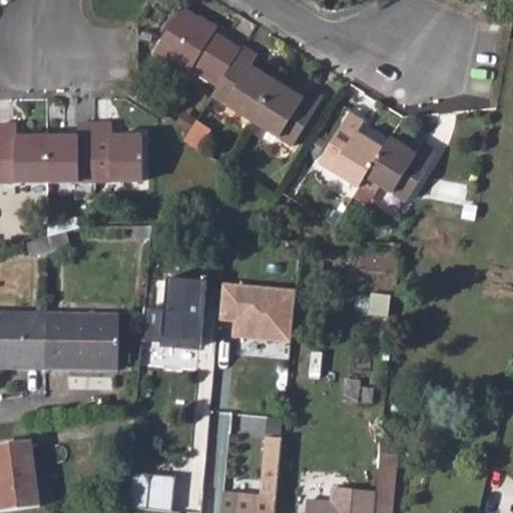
[(187,75),(189,72),(192,67),(218,83),(238,48),(218,36),(214,41),(200,33),(202,29),(195,24),(198,20),(181,9),(153,54),(187,75)]
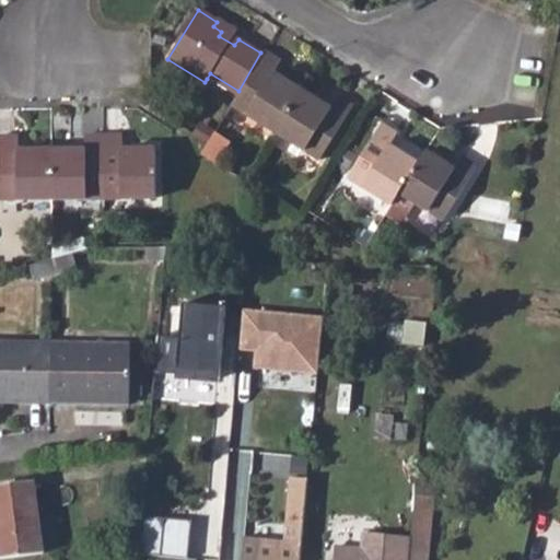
[(218,19),(217,22),(213,26),(221,32),(219,36),(234,45),(238,39),(241,33),(218,19)]
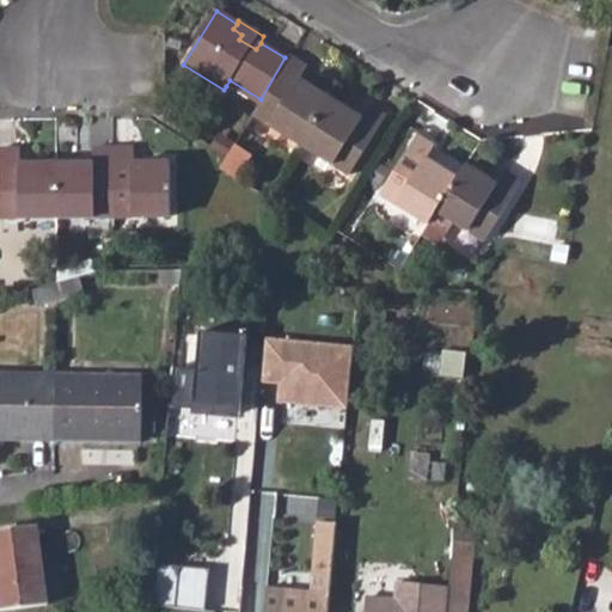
[(257,105),(251,114),(298,144),(326,98),(298,79),(306,66),(288,54),(285,57),(261,99),(257,105)]
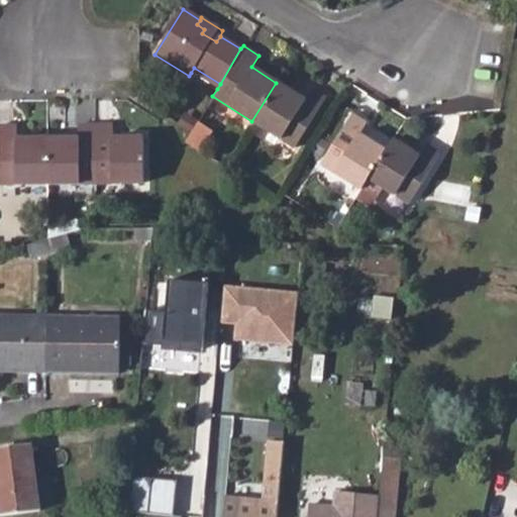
[(194,68),(191,73),(217,89),(220,84),(194,68)]
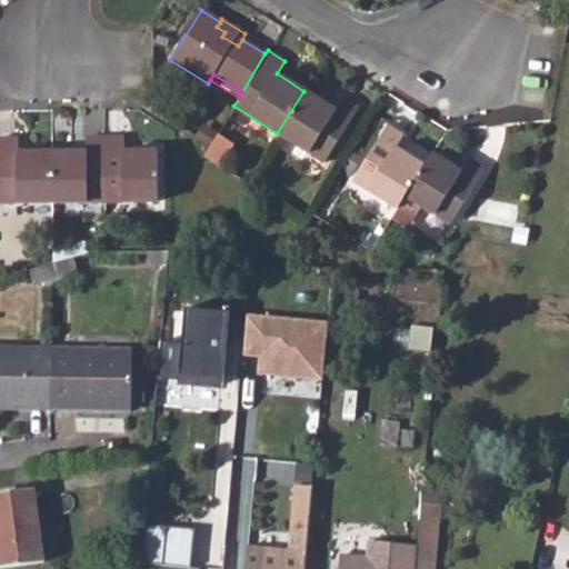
[(303,91),(277,133),(322,161),(357,106),(341,97),(333,109),(303,91)]
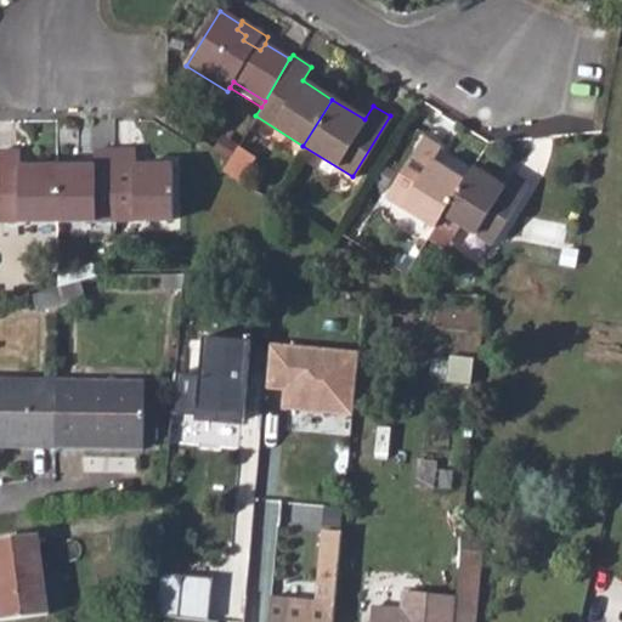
[(216,136),(210,145),(231,157),(236,147),(216,136)]
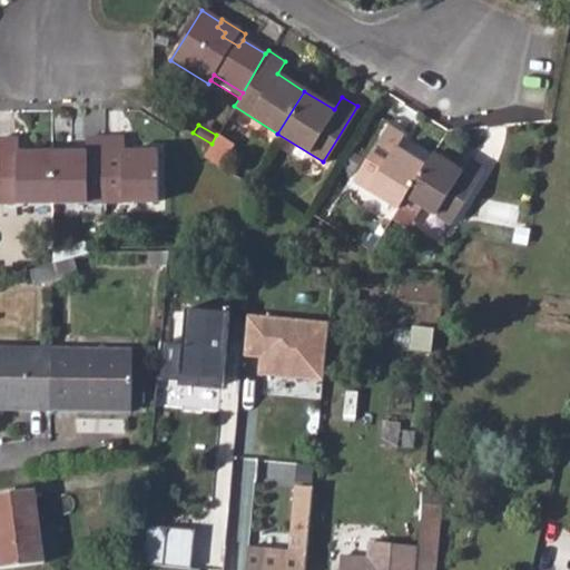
[(352,179),(396,207),(404,195),(423,165),(394,146),(402,135),(386,125),(352,179)]
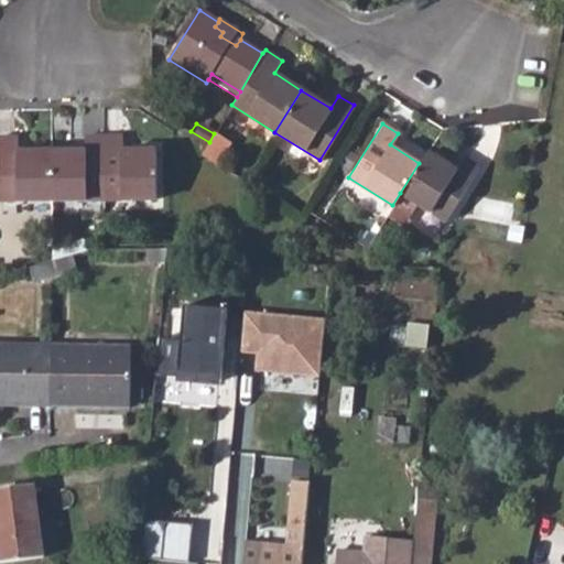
[(209,142),(203,153),(217,163),(231,141),(216,131),(214,133),(209,142)]
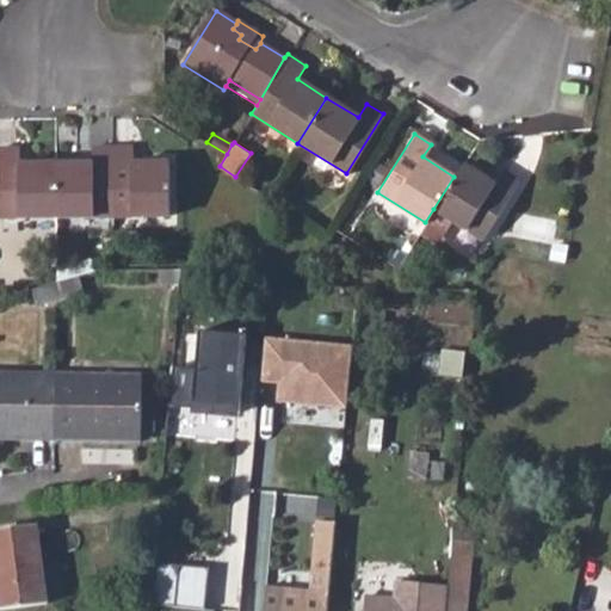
[(90,164),(53,164),(53,216),(109,215),(109,147),(90,147),(90,164)]
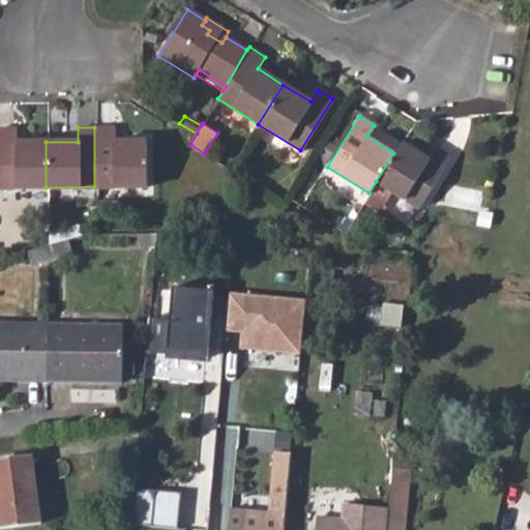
[(94,127),(94,186),(144,185),(143,141),(113,141),(113,127),(94,127)]
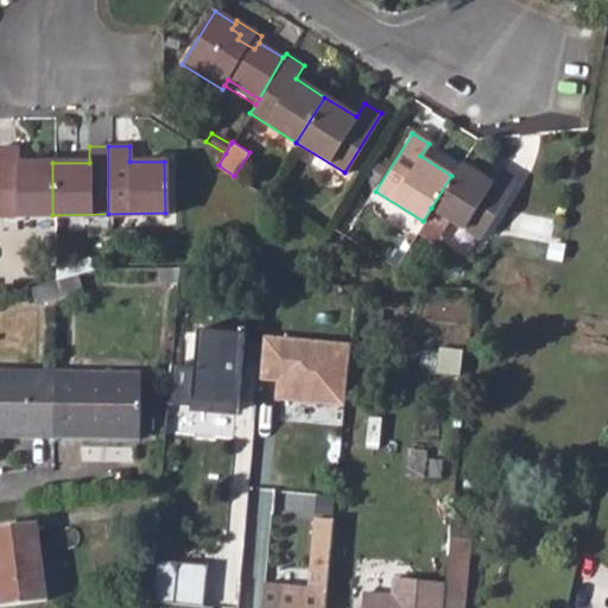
[(0,215),(52,215),(52,163),(17,163),(17,147),(0,147),(0,215)]
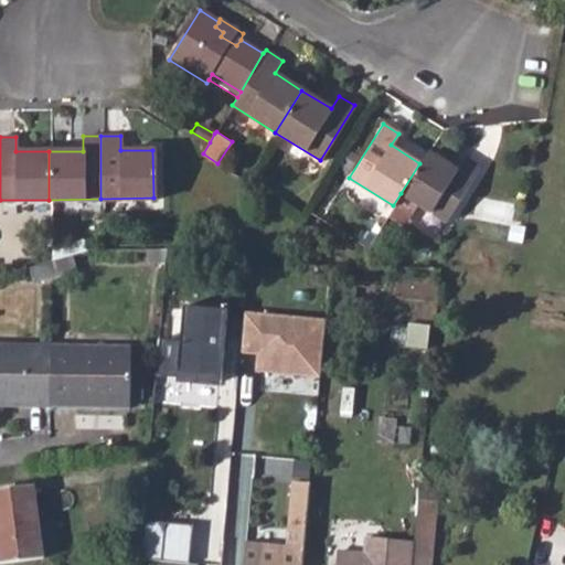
[(419,163),(401,193),(417,203),(446,221),(478,169),(462,158),(456,169),(427,151),(419,163)]
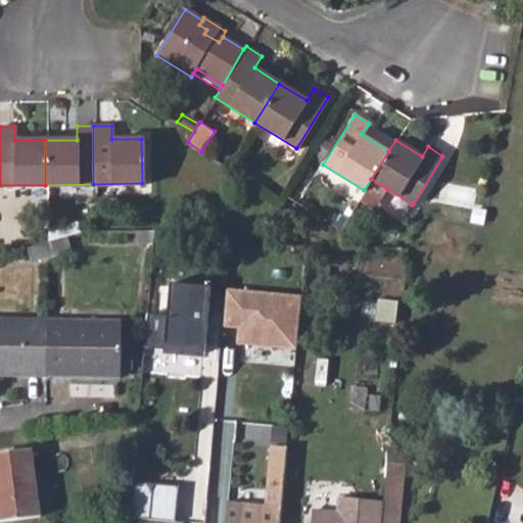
[(386,188),(371,179),(364,190),(359,198),(375,207),(386,188)]
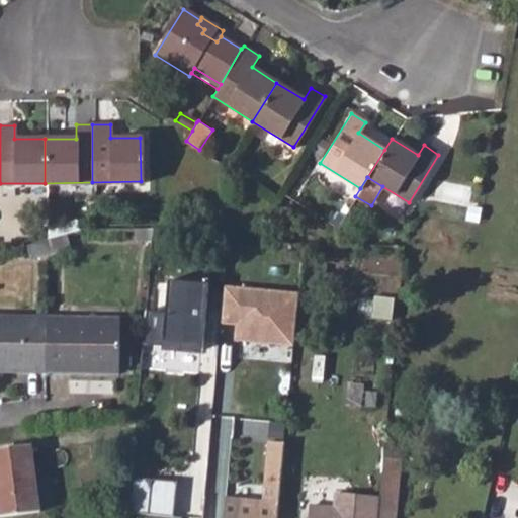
[(135,228),(135,237),(152,237),(153,228),(135,228)]
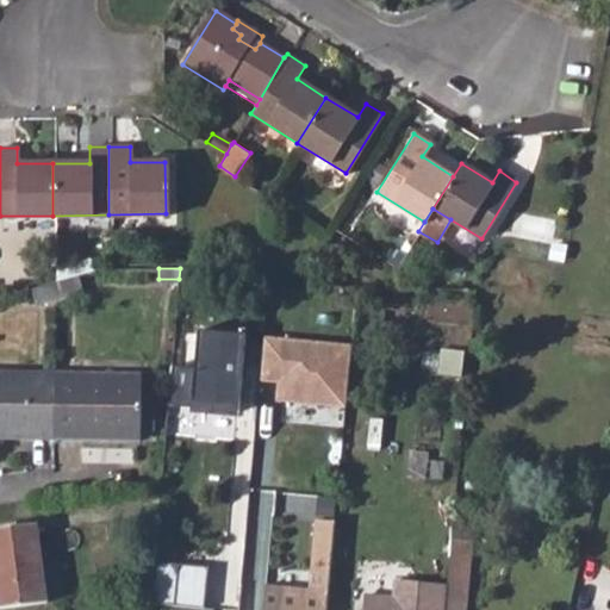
[(172,366),(168,405),(240,411),(242,378),(237,377),(238,361),(243,361),(246,334),(199,329),(195,367),(172,366)]
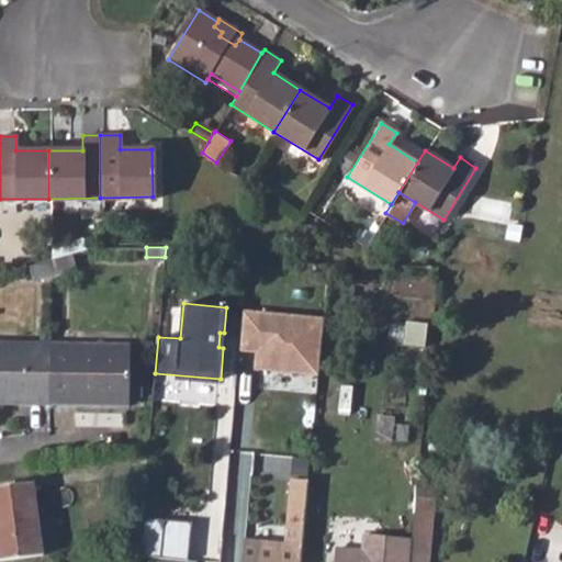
[(239,347),(258,349),(256,367),(319,372),(325,317),(243,310),(239,347)]
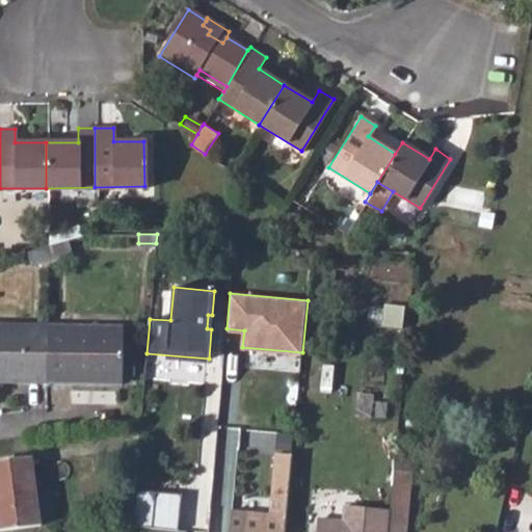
[(0,381),(49,382),(50,324),(0,322),(0,381)]
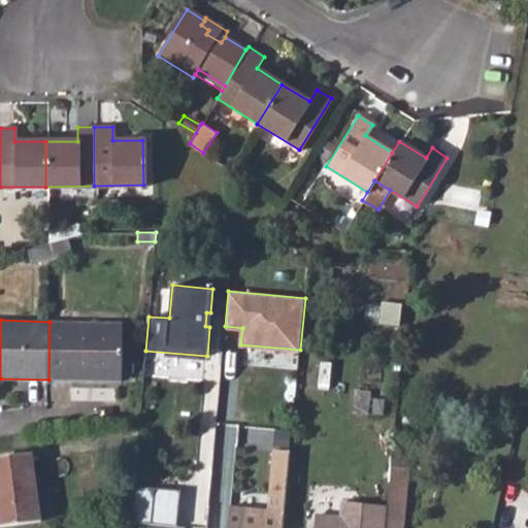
[(50,322),(48,380),(121,382),(123,323),(50,322)]
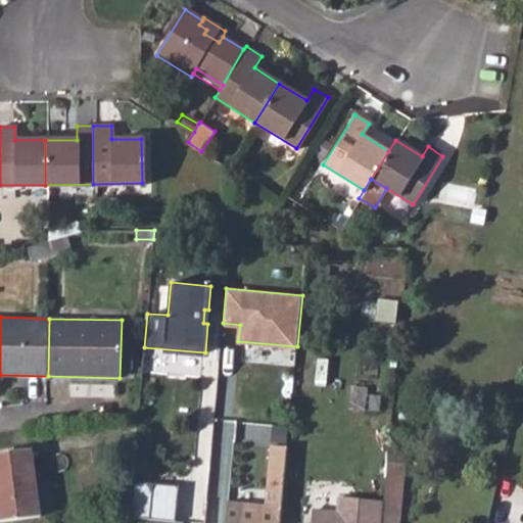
[(352,385),(350,409),(368,411),(370,388),(352,385)]
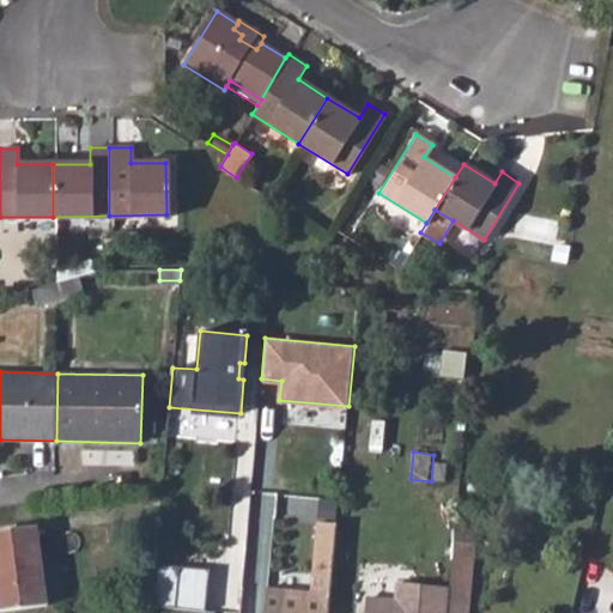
[(447,612),(468,612),(478,523),(455,521),(449,590),(447,612)]
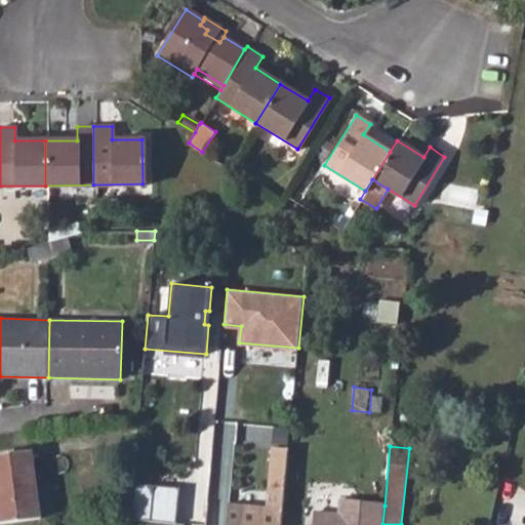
[(272,449),(269,477),(265,514),(227,511),(226,524),(280,524),(283,501),(288,450),(272,449)]
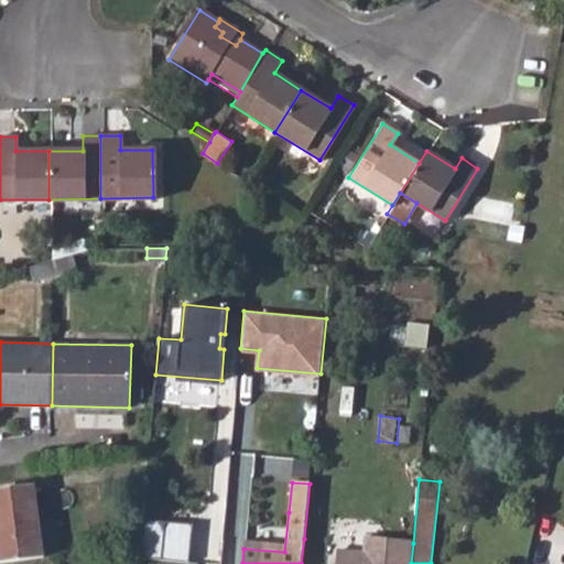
[(0,489),(0,563),(44,556),(34,485),(0,489)]
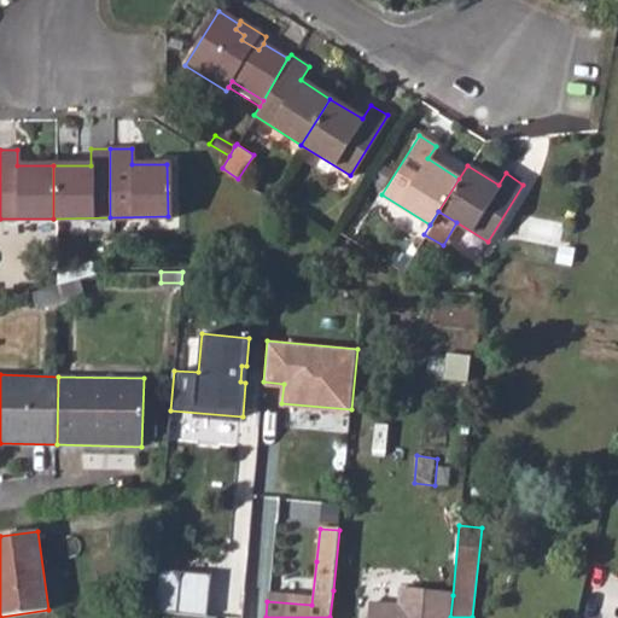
[(249,555),(245,590),(268,593),(272,558),(249,555)]
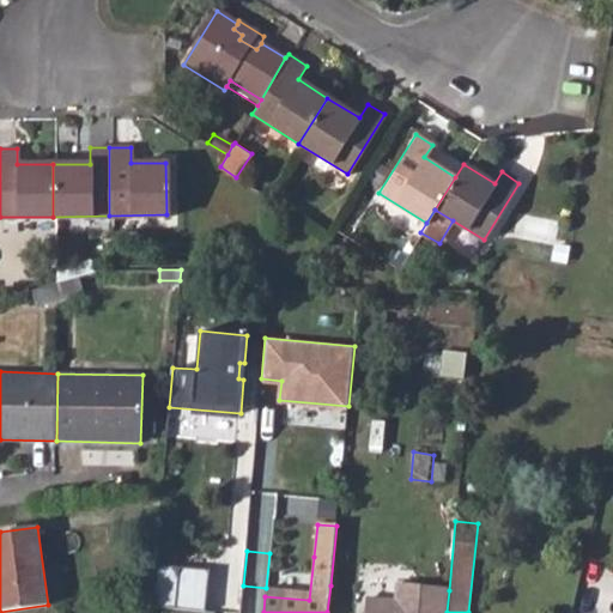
[(181,566),(156,564),(152,606),(177,608),(181,566)]
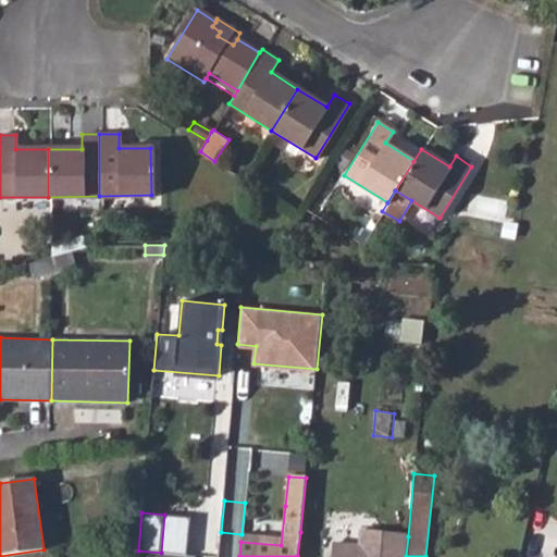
[(384,534),(383,540),(381,556),(406,556),(408,536),(384,534)]
